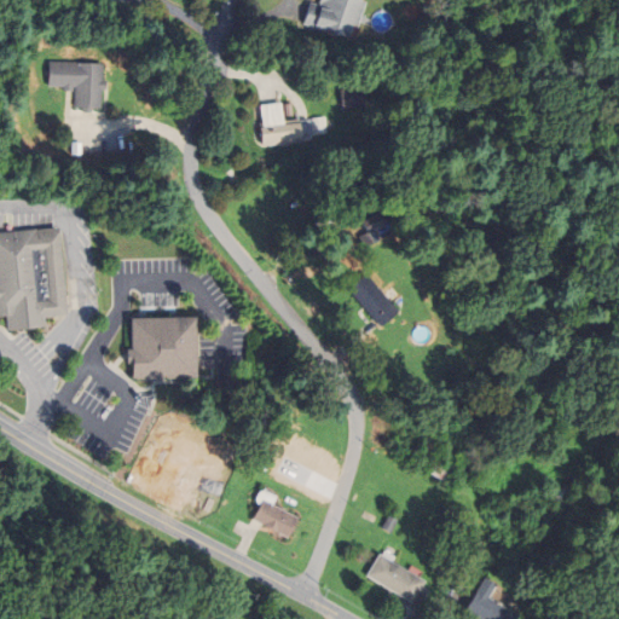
[(310,4),(304,27),(354,41),(365,1),(360,0),(320,0),(319,6),(310,4)]
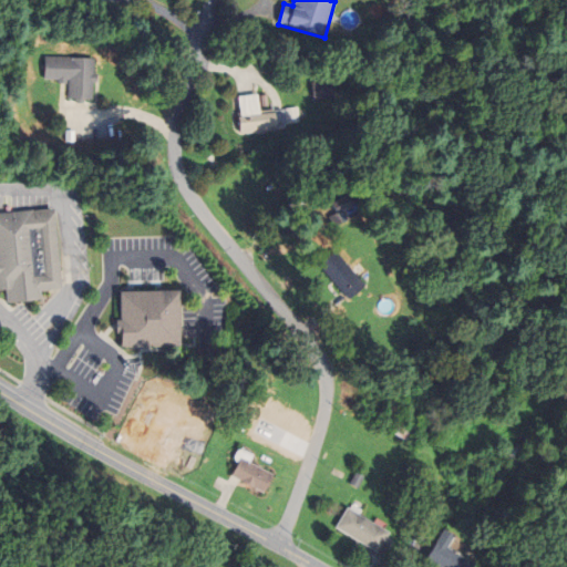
[(44,82),(69,83),(68,102),(94,103),(95,61),(44,59),(44,82)]
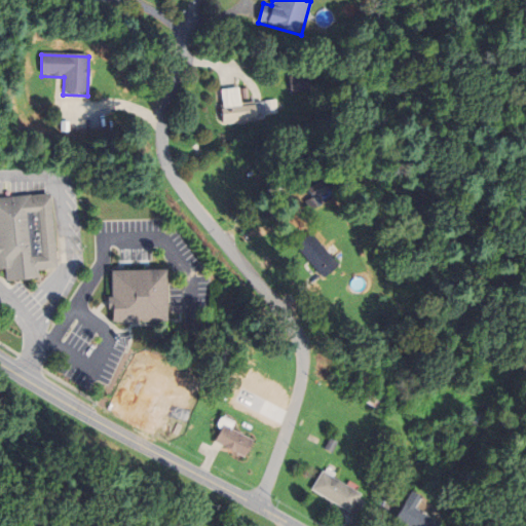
[(291,79),(293,94),(306,91),(305,77),(291,79)]
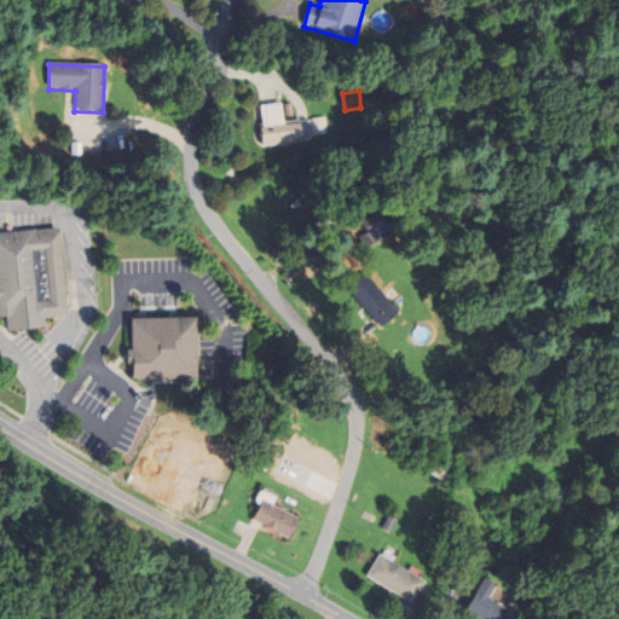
[(301,122),(284,123),(283,105),(261,106),(262,145),(302,143),(301,122)]
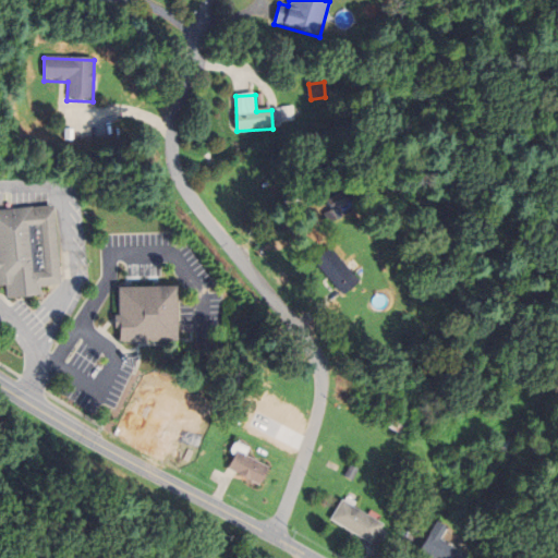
[(325,216),(334,225),(352,207),(340,194),(328,205),(332,209),(325,216)]
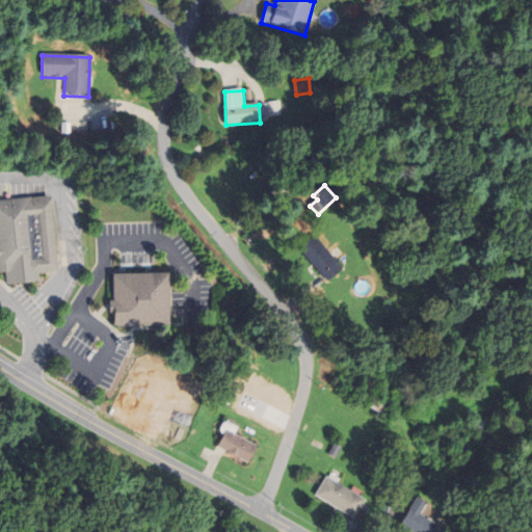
[(53,198),(0,202),(0,275),(58,272),(53,198)]
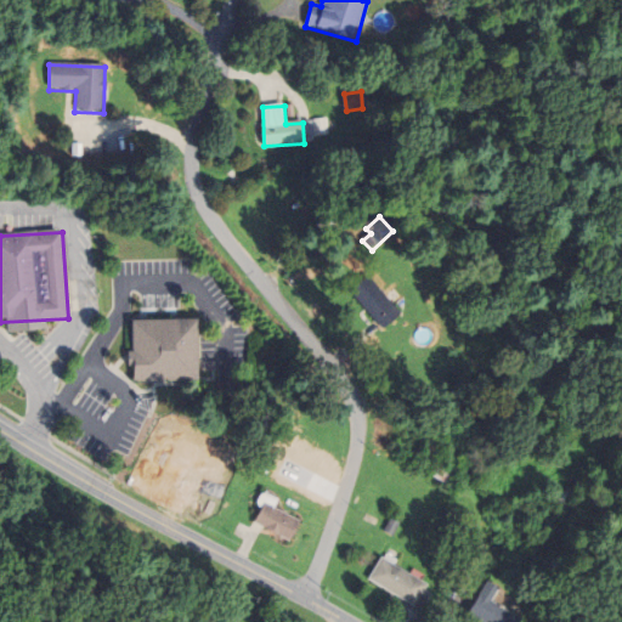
[(352,289),(380,333),(402,320),(373,276),(352,289)]
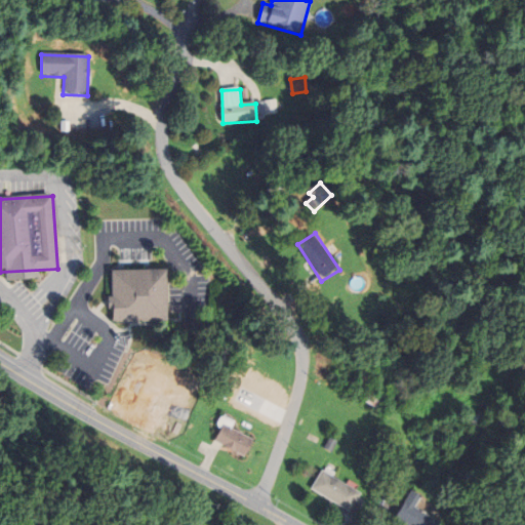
[(112,272),(112,323),(167,323),(167,272),(112,272)]
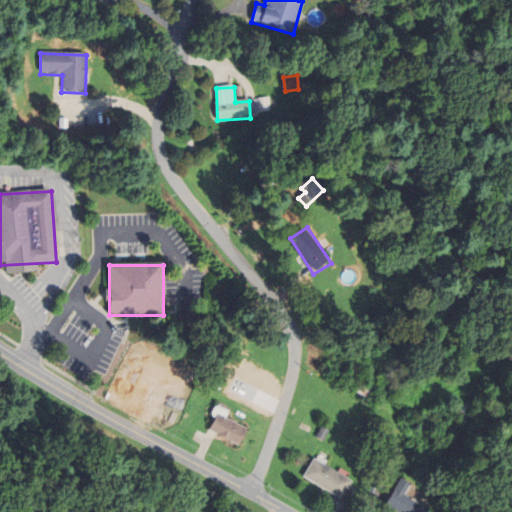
[(375,388),(357,381),(354,390),(372,396),(375,388)]
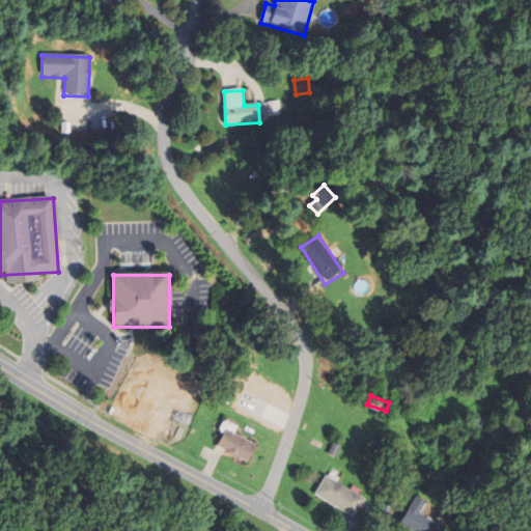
[(257,445),(225,430),(218,449),(249,463),(257,445)]
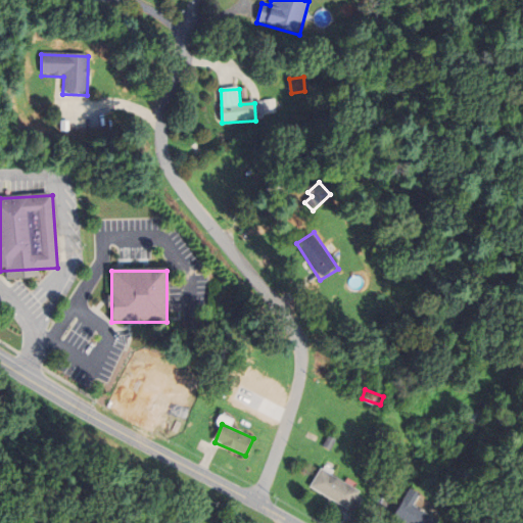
[(350,509),(362,490),(321,467),(311,486),(350,509)]
